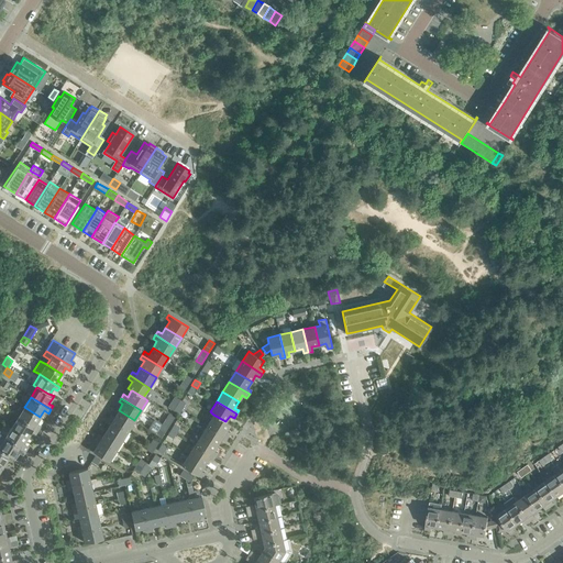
[(19,417),(37,430),(40,426),(36,423),(40,417),(24,407),(19,417)]
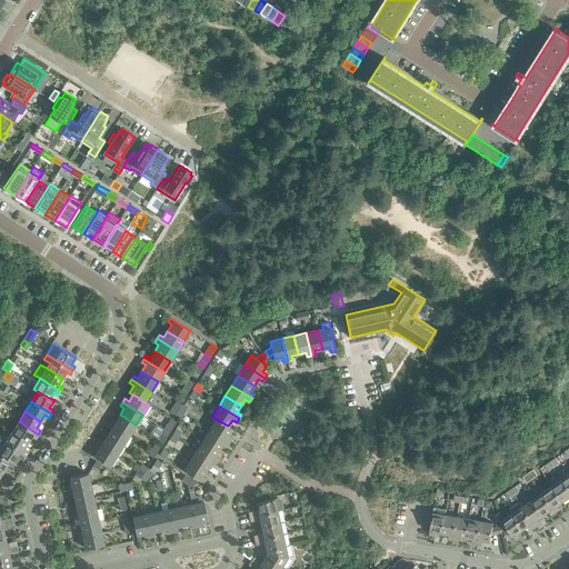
[(109,422),(129,436),(136,425),(120,415),(116,421),(111,418),(109,422)]
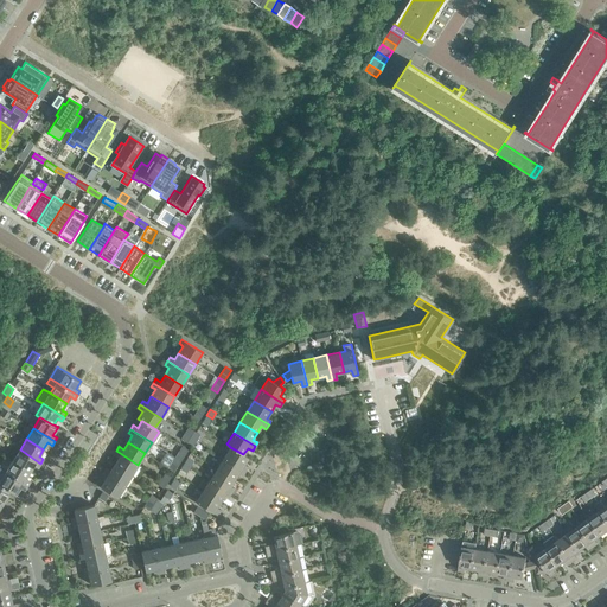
[(181,446),(176,457),(180,461),(187,449),(181,446)]
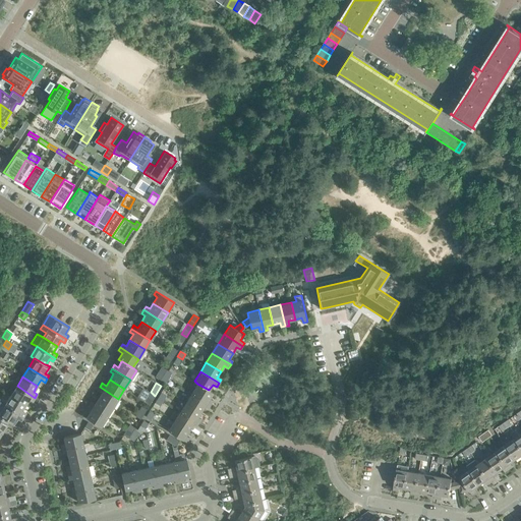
[(197,384),(192,393),(211,404),(213,401),(209,399),(213,393),(209,390),(197,384)]
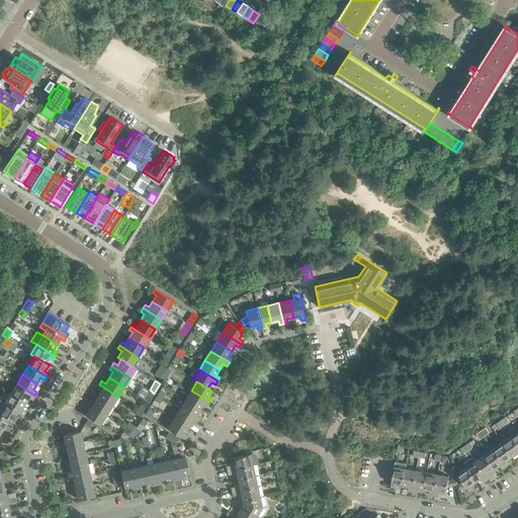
[(11,394),(25,402),(28,397),(32,399),(34,396),(17,383),(11,394)]
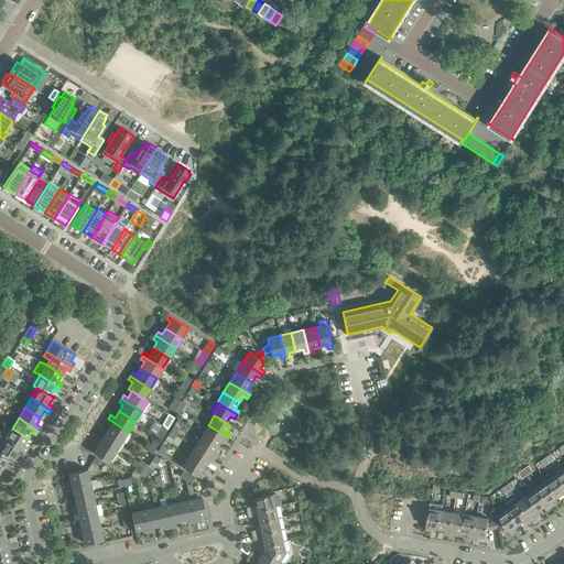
[(107,431),(122,441),(128,432),(108,419),(106,422),(110,425),(107,431)]
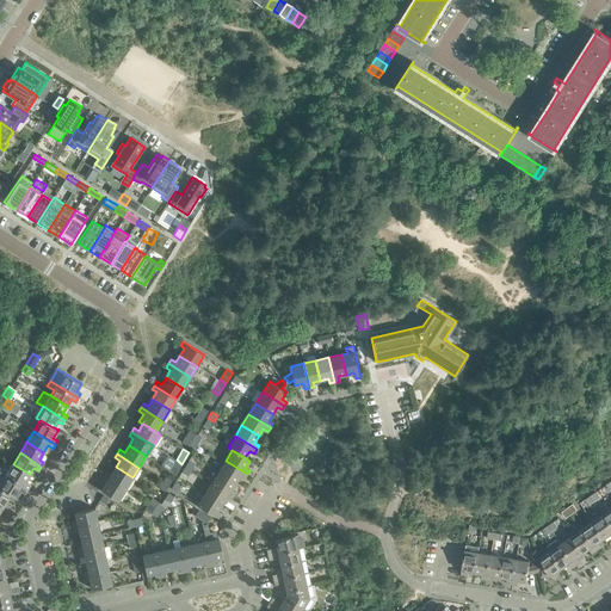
[(176,475),(178,469),(181,464),(177,460),(170,471),(176,475)]
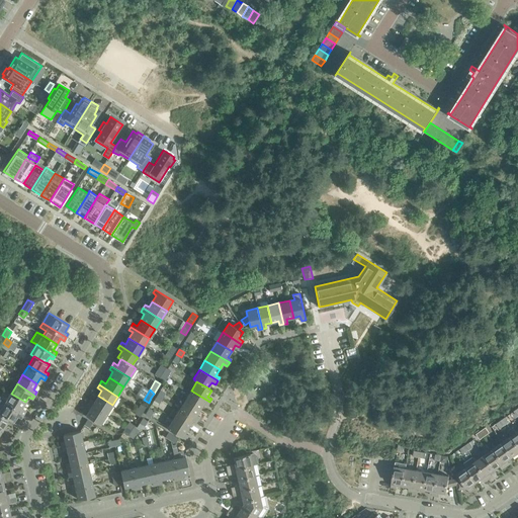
[(185,400),(199,409),(203,403),(207,406),(209,402),(191,391),(185,400)]
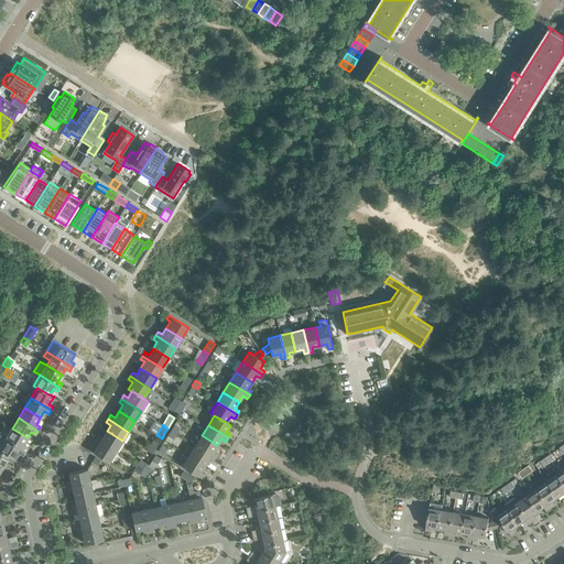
[(6,438),(25,451),(28,447),(23,444),(28,437),(12,429),(6,438)]
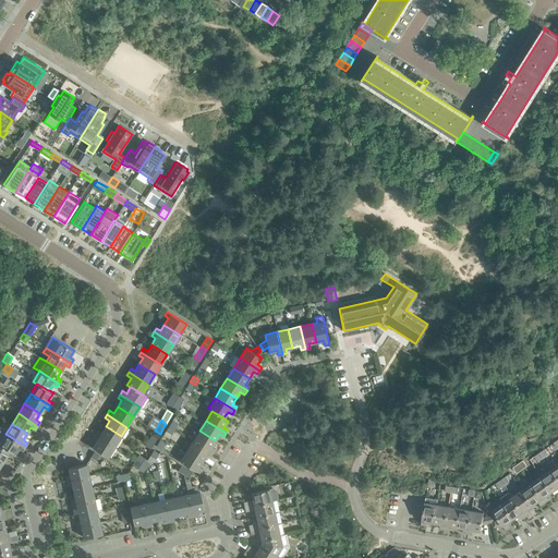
[(174,428),(169,425),(166,431),(164,434),(169,437),(174,428)]
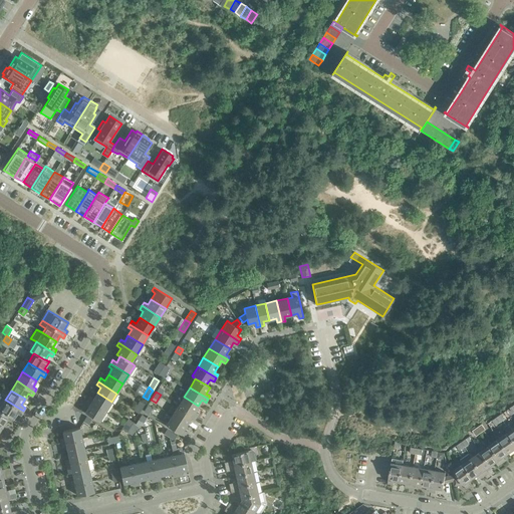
[(87,400),(105,411),(111,402),(97,393),(93,399),(89,397),(87,400)]
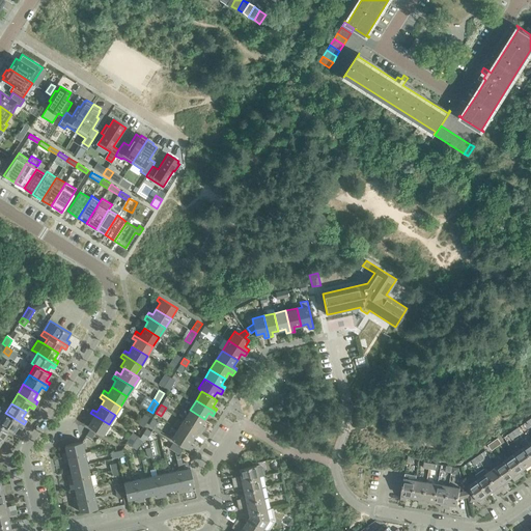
[(0,422),(14,431),(18,425),(22,427),(24,424),(5,413),(0,409),(0,422)]
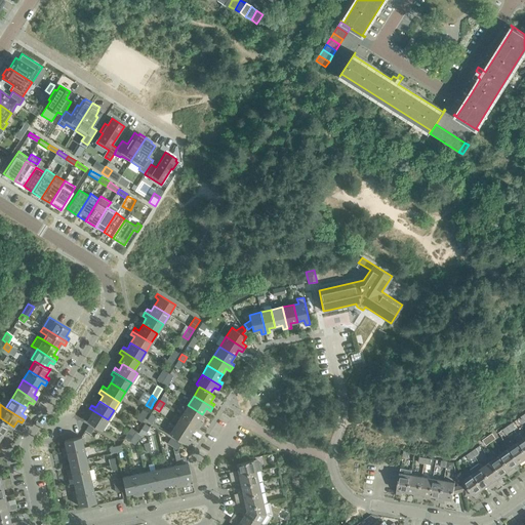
[(188,405),(182,414),(200,427),(203,422),(199,420),(202,414),(188,405)]
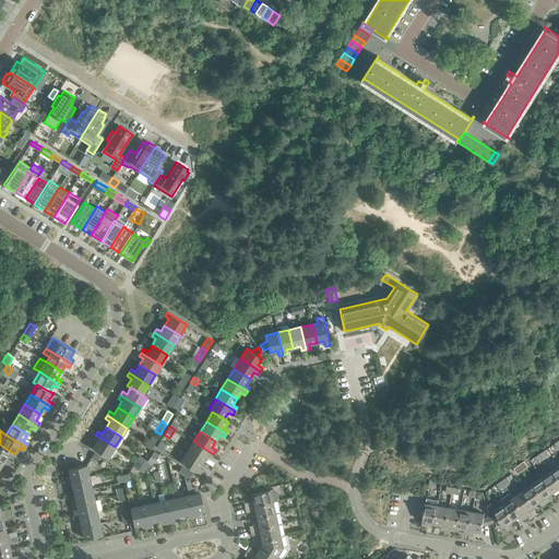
[(93,448),(96,450),(108,458),(115,447),(95,435),(93,438),(96,441),(93,448)]
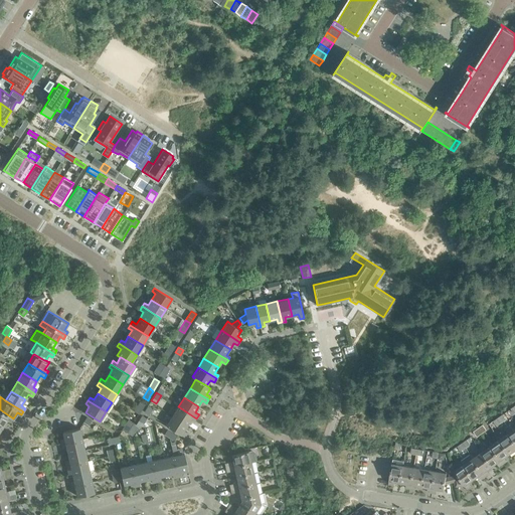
[(137,406),(142,409),(145,404),(140,401),(137,406)]
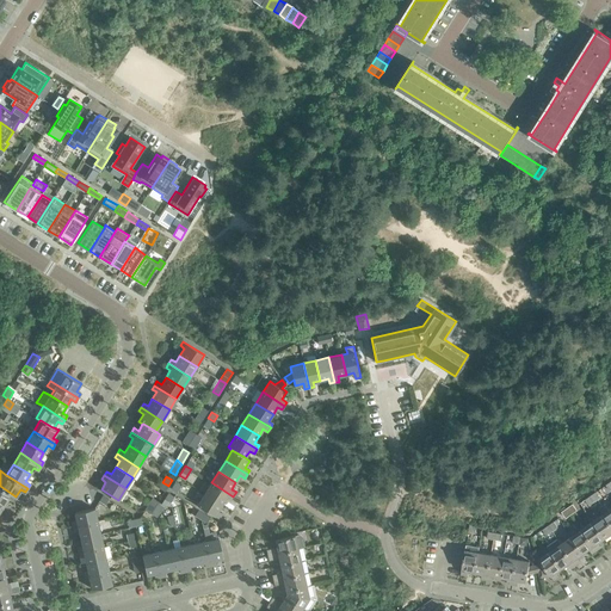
[(205,493),(222,505),(227,498),(230,500),(233,497),(211,482),(205,493)]
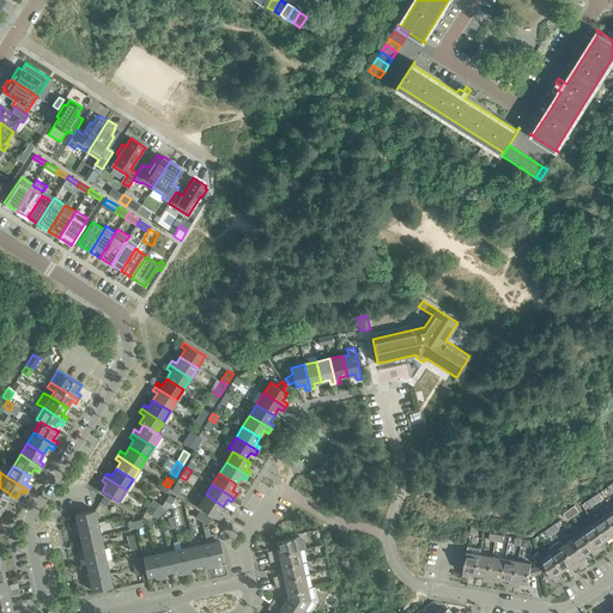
[(0,508),(11,516),(14,511),(5,505),(10,498),(0,492),(0,508)]
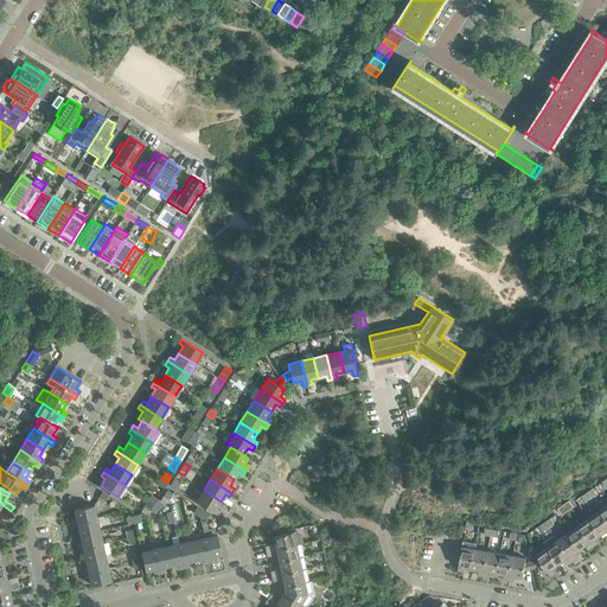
[(173,493),(167,490),(164,496),(170,499),(173,493)]
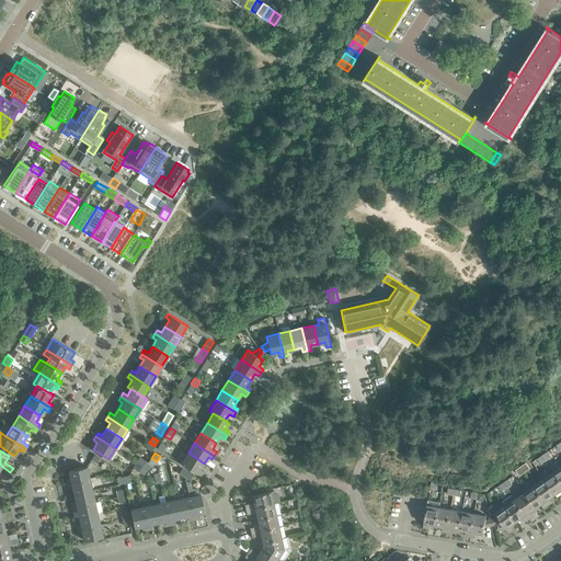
[(182,464),(202,476),(204,472),(199,469),(204,464),(189,453),(182,464)]
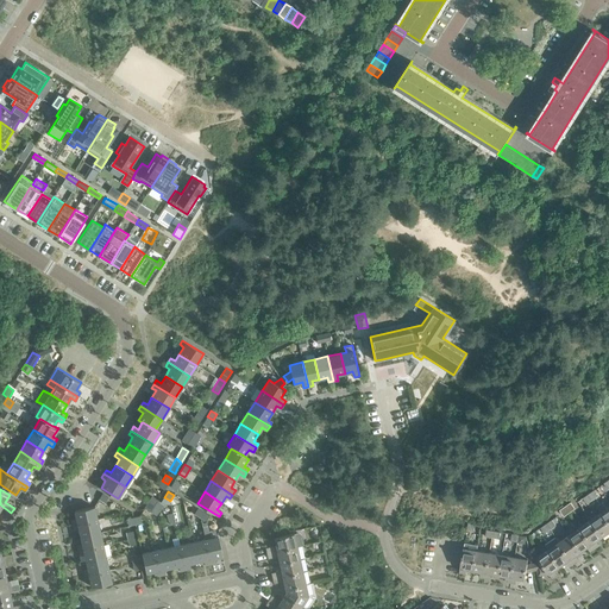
[(589,494),(583,497),(586,503),(592,500),(589,494)]
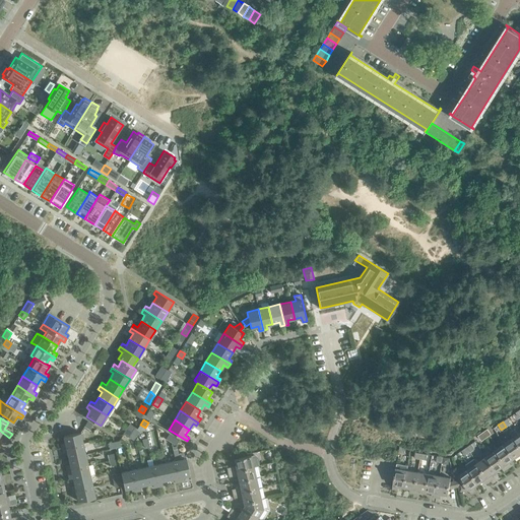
[(519,433),(518,434),(514,429),(510,432),(514,437),(519,446),(519,433)]
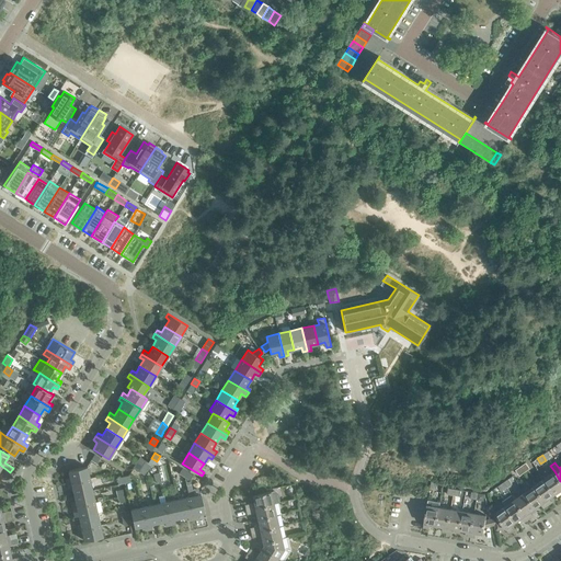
[(0,471),(8,477),(10,472),(0,465),(0,471)]
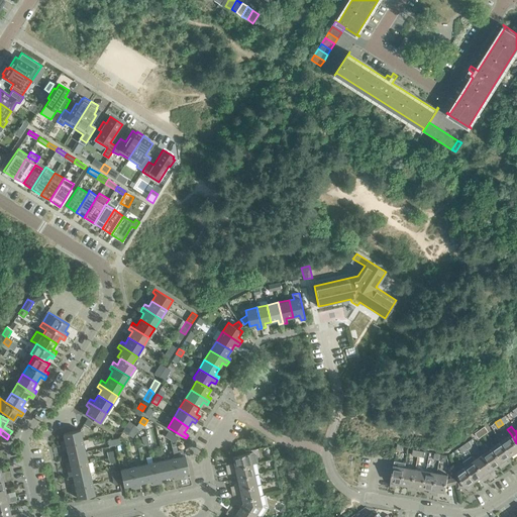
[(166,432),(160,428),(157,430),(159,438),(164,435),(166,432)]
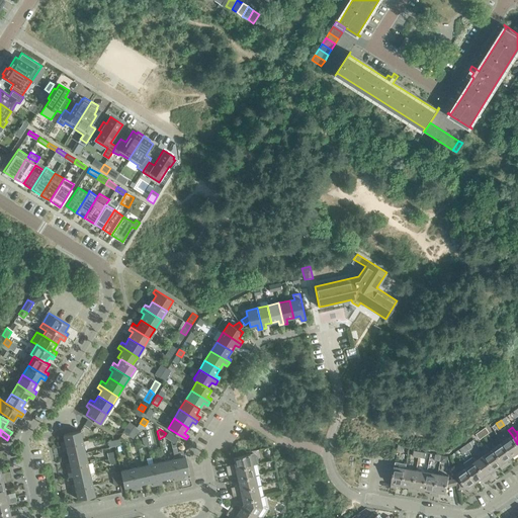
[(481,430),(476,434),(480,438),(484,435),(481,430)]
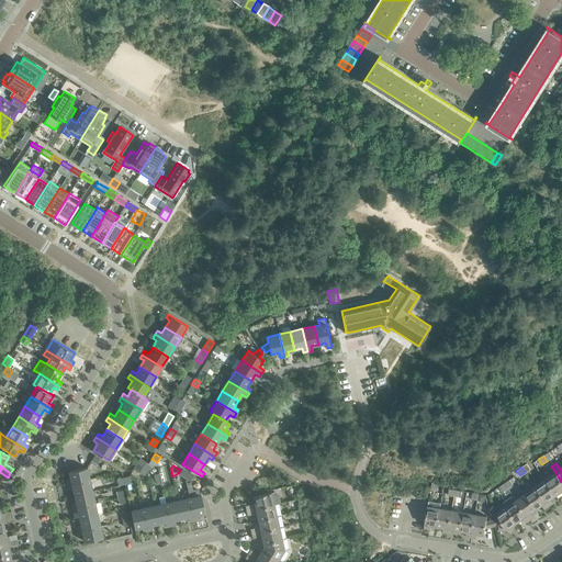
[(67,484),(90,479),(87,468),(69,471),(70,479),(66,480),(67,484)]
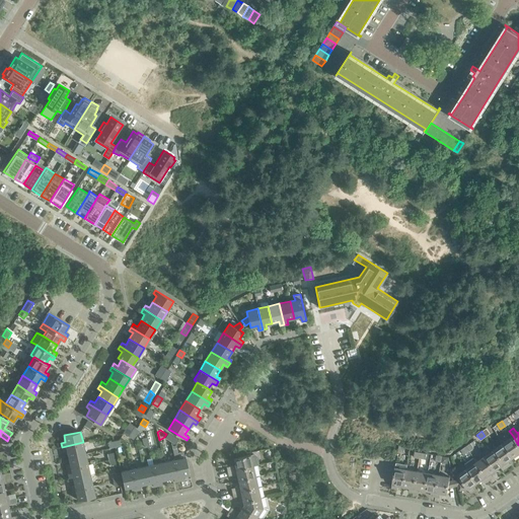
[(518,445),(513,436),(504,443),(513,457),(518,452),(518,445)]
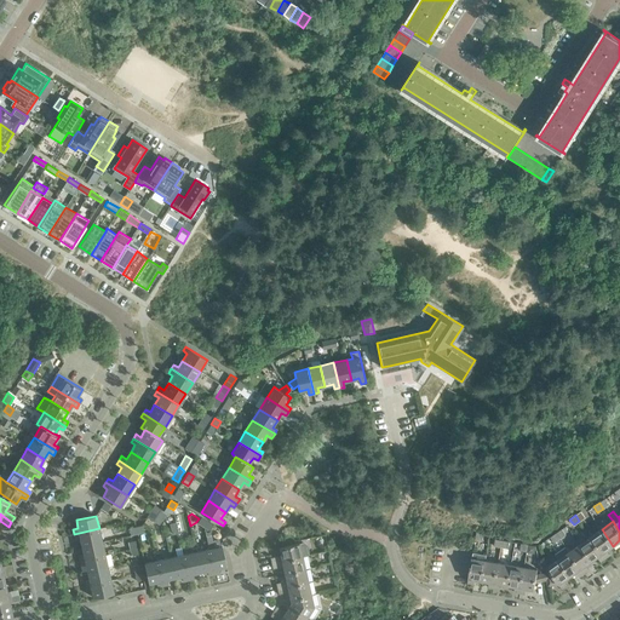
[(82,546),(102,541),(99,528),(74,534),(75,539),(80,538),(82,546)]
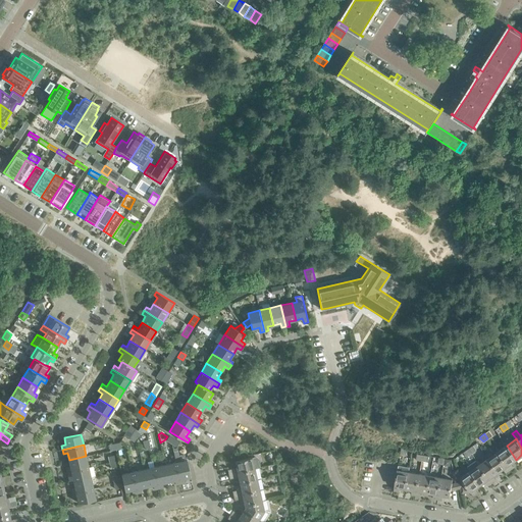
[(507,446),(498,452),(510,470),(513,468),(511,464),(516,460),(507,446)]
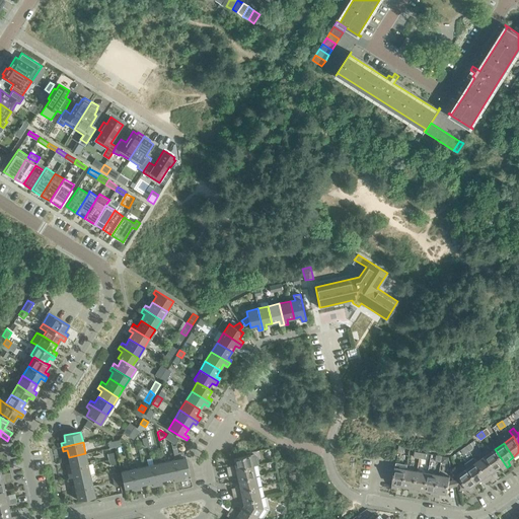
[(496,469),(501,465),(504,469),(507,467),(495,449),(486,455),(496,469)]
